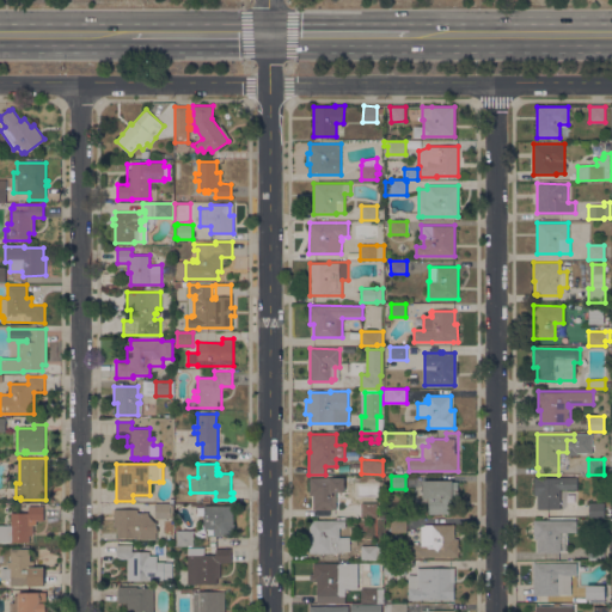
[(310,495),(310,477),(344,477),(344,493),(336,491),(336,509),(330,509),(330,515),(314,515),(316,509),(313,509),(313,495),(310,495)]
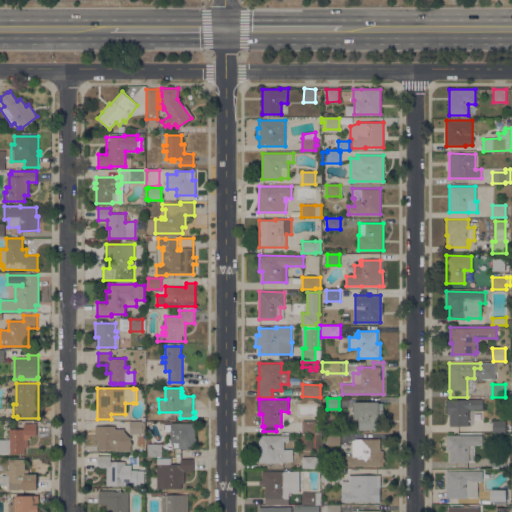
[(483,399),(483,409),(468,409),(468,426),(449,426),(449,414),(446,414),(447,399),(483,399)]
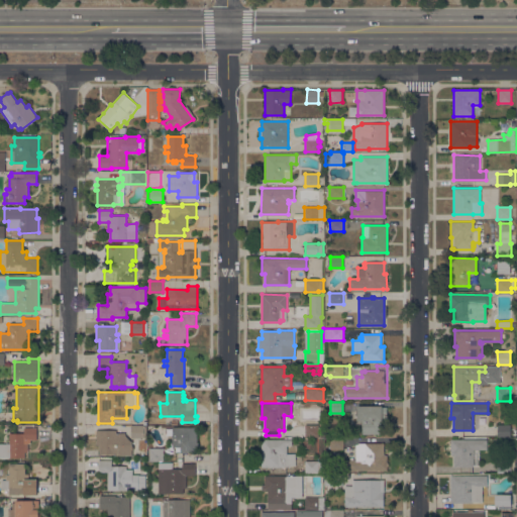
[(382,406),(382,407),(387,407),(387,434),(362,434),(362,421),(357,421),(357,406),(382,406)]
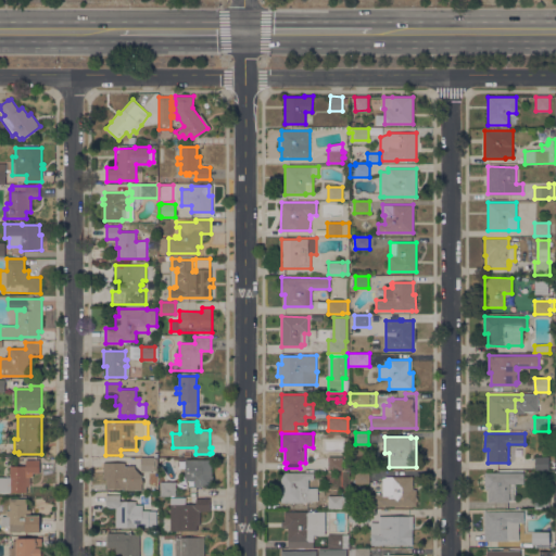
[(328,456),(342,456),(342,469),(328,469),(328,456)]
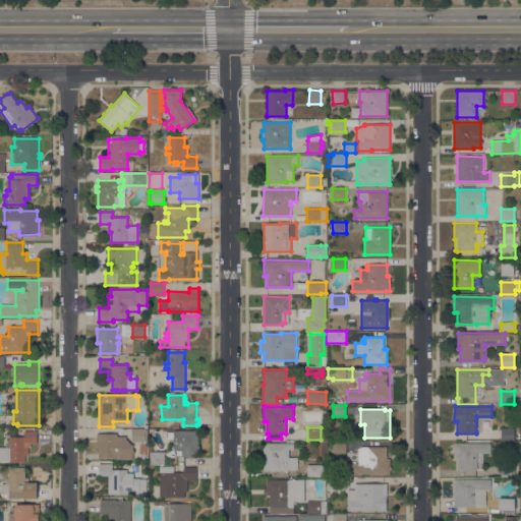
[(501,427),(514,427),(514,441),(502,441),(501,427)]
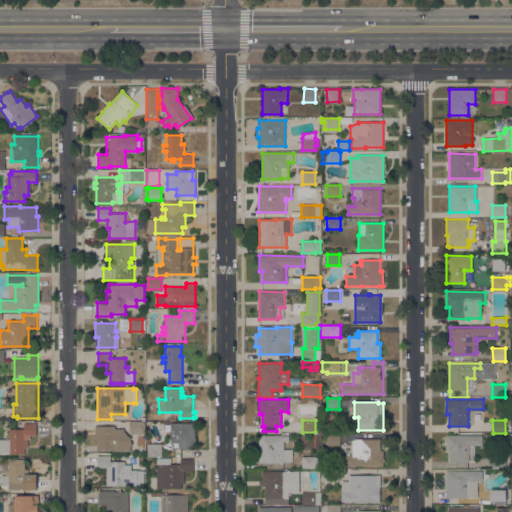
[(145,422),(145,433),(143,433),(143,434),(130,434),(130,422),(145,422)]
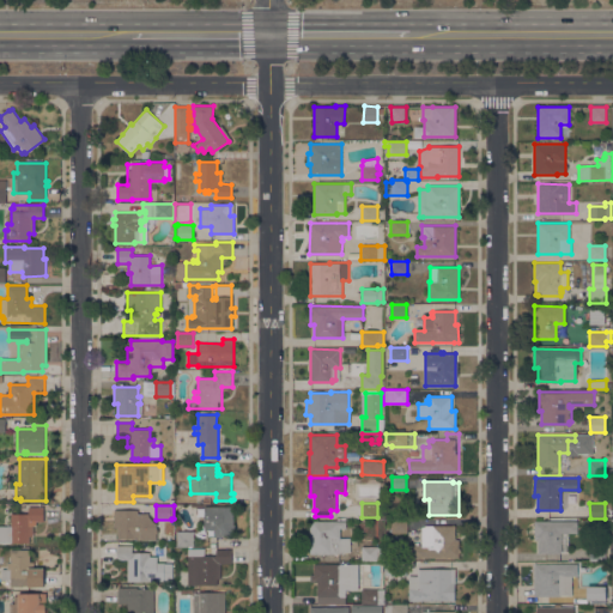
[(29,507),(43,507),(43,521),(36,521),(36,526),(32,526),(32,536),(30,536),(29,542),(0,542),(0,526),(11,526),(11,523),(8,523),(8,515),(11,515),(11,514),(29,514),(29,507)]
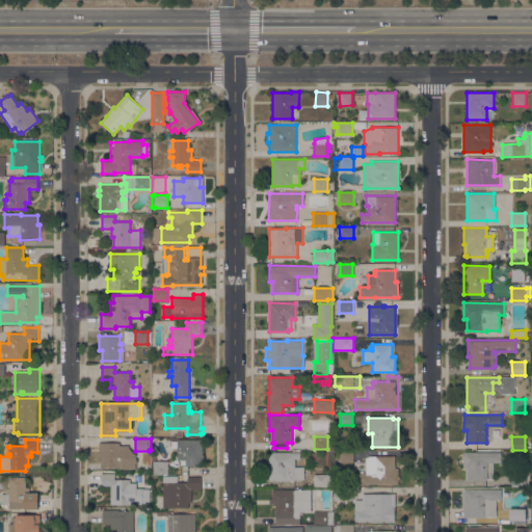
[(203,440),(203,455),(204,455),(204,460),(203,460),(203,466),(185,466),(185,460),(177,460),(177,440),(203,440)]
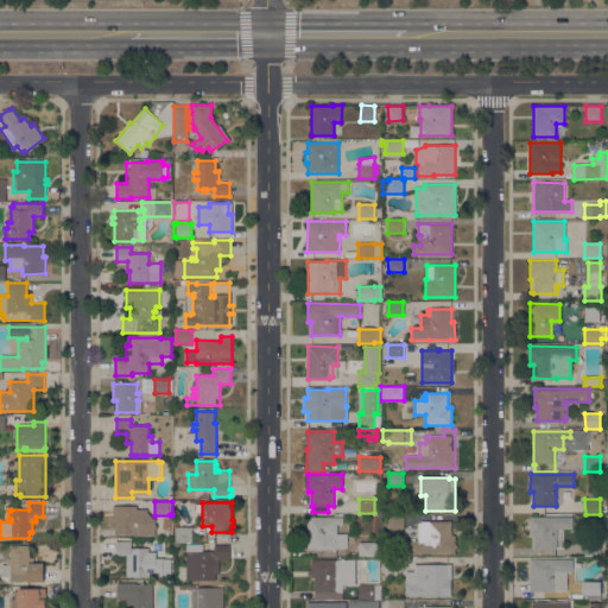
[(137,506),(137,510),(147,510),(147,512),(153,519),(154,519),(154,536),(135,536),(135,534),(116,534),(116,524),(113,524),(113,506),(137,506)]
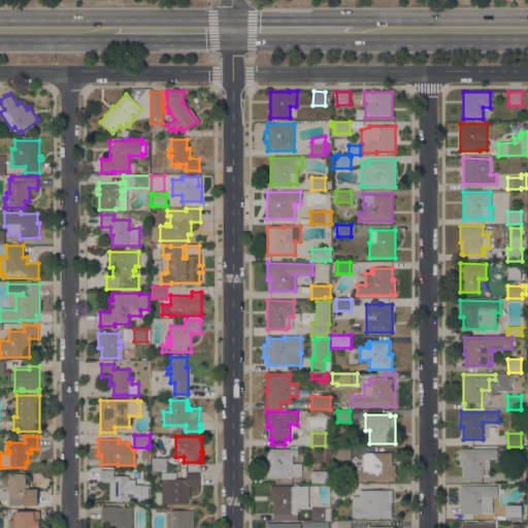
[(337,448),(351,448),(351,459),(337,459),(337,448)]
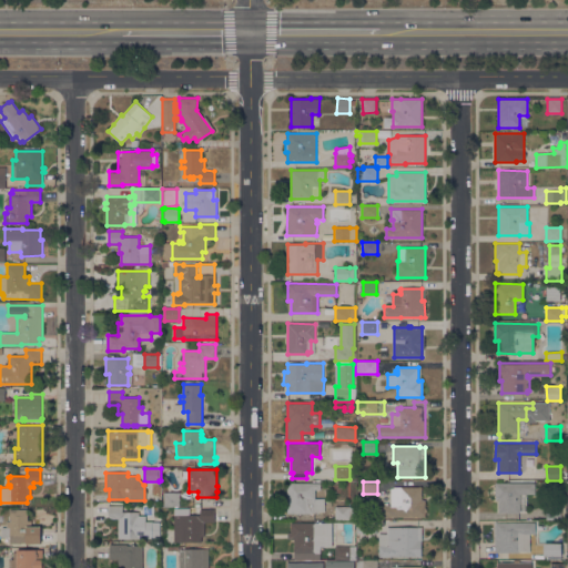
[(321,483),(321,489),(315,489),(315,499),(323,499),(324,511),(316,511),(316,513),(287,514),(287,483),(321,483)]
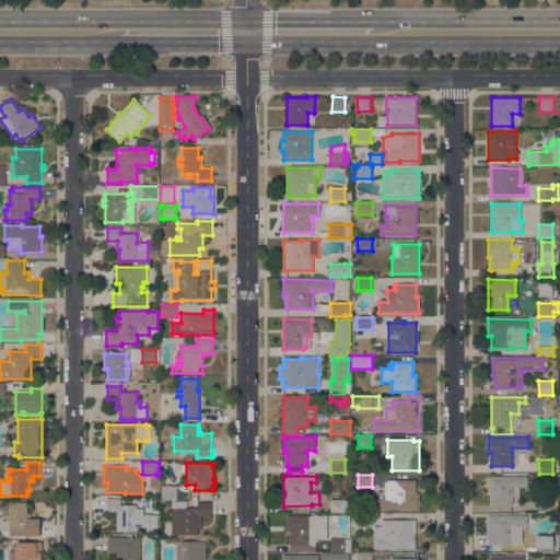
[(527,476),(527,487),(512,487),(512,505),(491,505),(491,492),(488,492),(488,476),(527,476)]
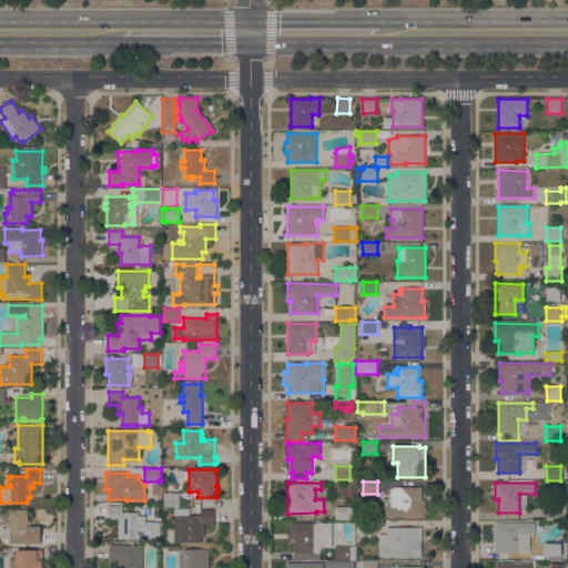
[(422,487),(422,500),(425,500),(425,508),(426,508),(426,511),(425,513),(425,517),(379,517),(379,505),(391,505),(391,489),(395,487),(422,487)]
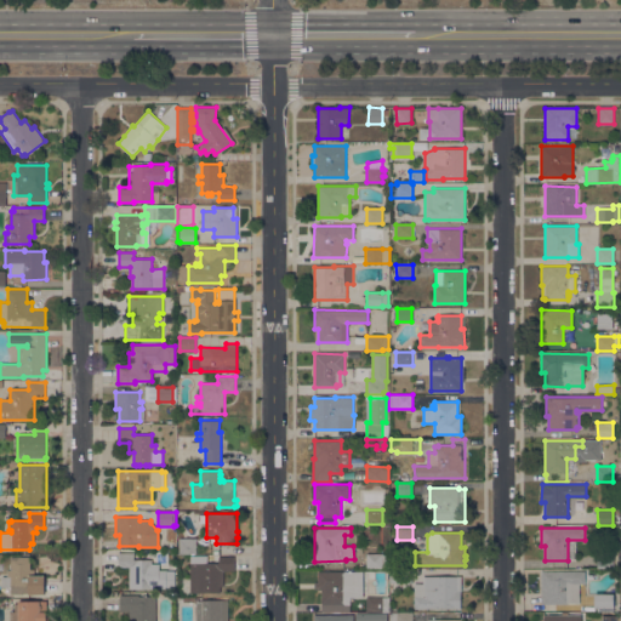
[(197,539),(197,553),(178,553),(178,539),(197,539)]
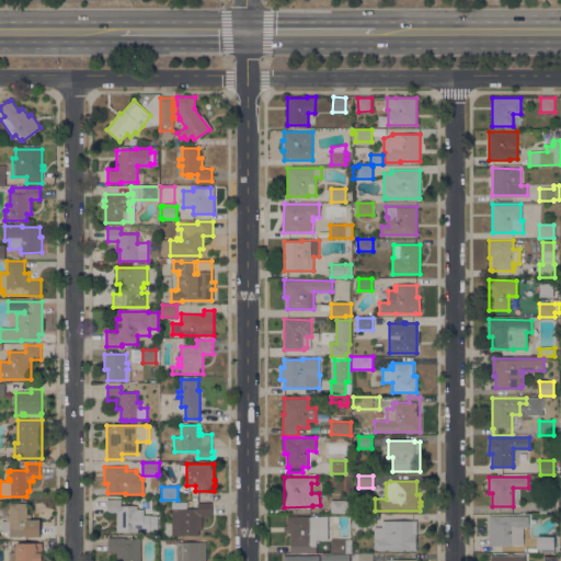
[(158,515),(158,531),(116,531),(116,512),(106,512),(106,500),(121,500),(121,505),(137,505),(137,510),(144,510),(144,515),(151,515),(158,515)]
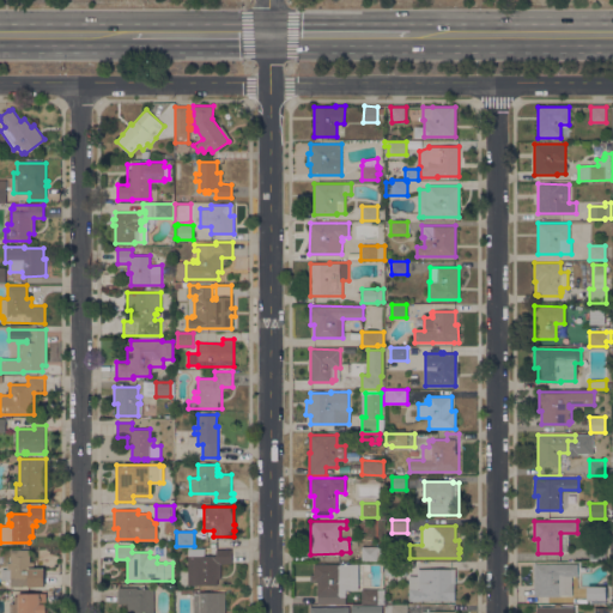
[(362,546),(380,546),(380,548),(384,548),(384,562),(362,560),(362,546)]
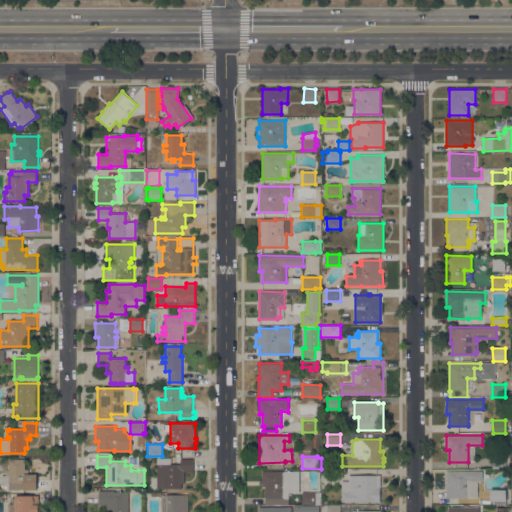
[(492,456),(506,456),(506,468),(492,468),(492,456)]
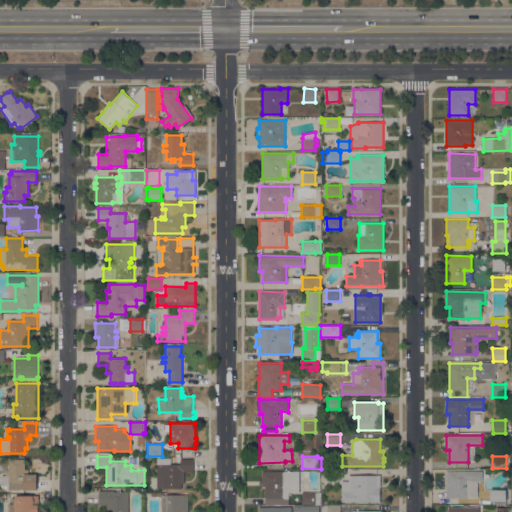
[(180,464),(180,459),(193,459),(193,471),(184,471),(184,483),(181,483),(181,489),(157,488),(157,458),(171,458),(171,464),(180,464)]
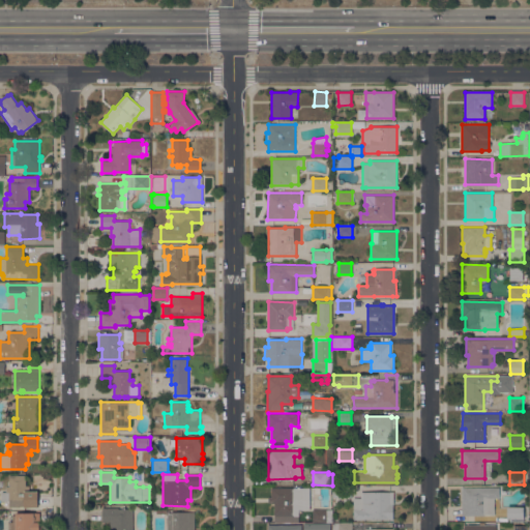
[(26,475),(26,486),(29,486),(29,491),(38,491),(38,507),(25,507),(25,506),(9,506),(9,501),(1,501),(1,492),(6,492),(6,487),(8,487),(8,475),(26,475)]
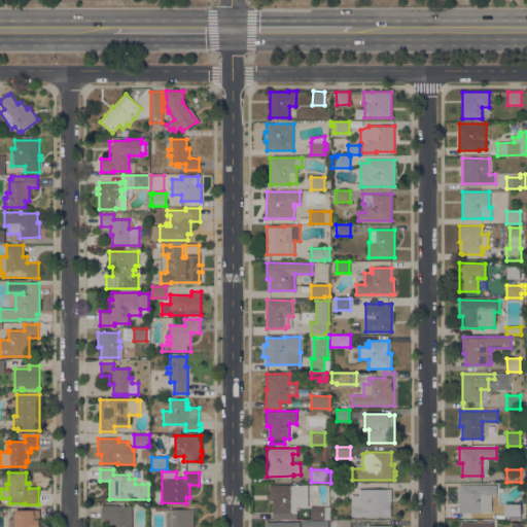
[(337,494),(330,494),(330,484),(350,484),(350,495),(337,495),(337,494)]
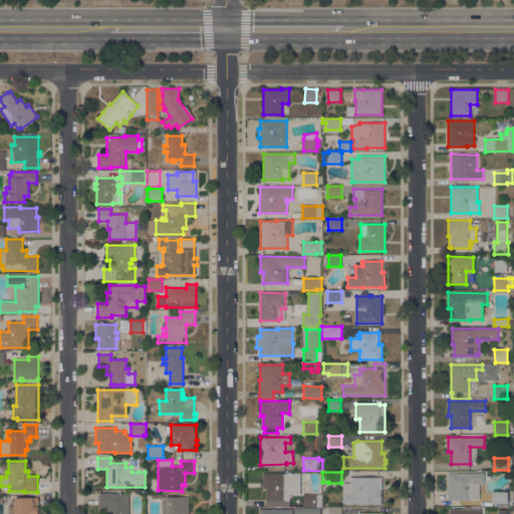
[(300,473),(300,495),(290,495),(289,506),(266,506),(266,488),(263,488),(263,487),(260,487),(260,482),(263,482),(263,473),(300,473)]
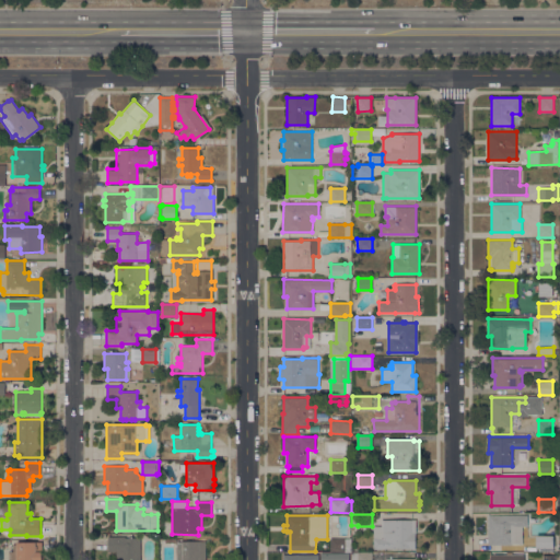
[(527,515),(527,526),(528,526),(528,538),(523,538),(523,545),(511,544),(511,545),(488,545),(488,515),(527,515)]
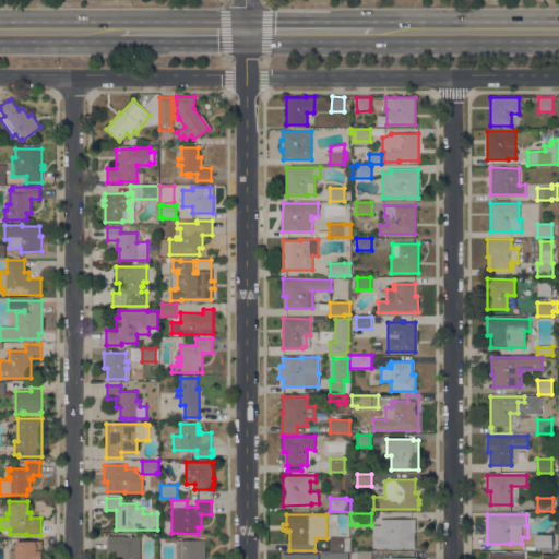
[(381,525),(372,525),(371,549),(414,550),(415,519),(381,518),(381,525)]
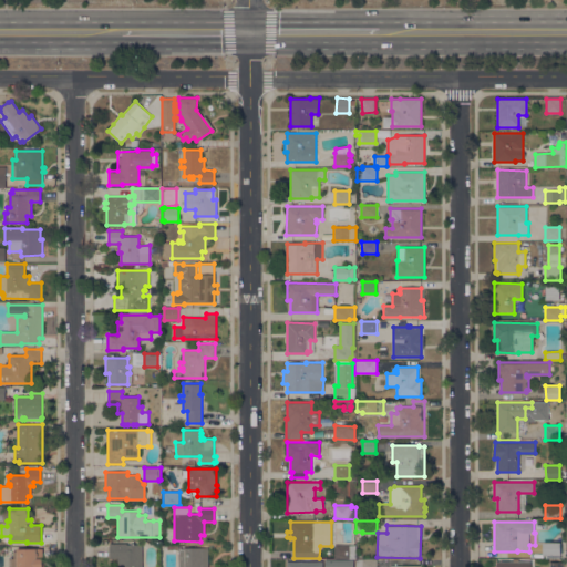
[(542,555),(542,542),(559,542),(560,558),(545,558),(545,555),(542,555)]
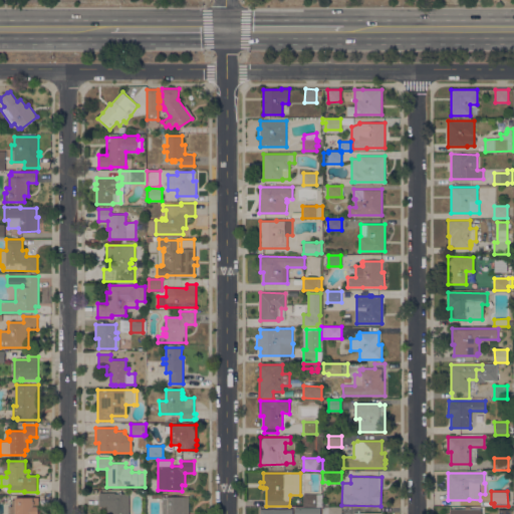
[(129,513),(106,513),(106,506),(99,506),(99,493),(114,493),(114,494),(129,494),(129,513)]
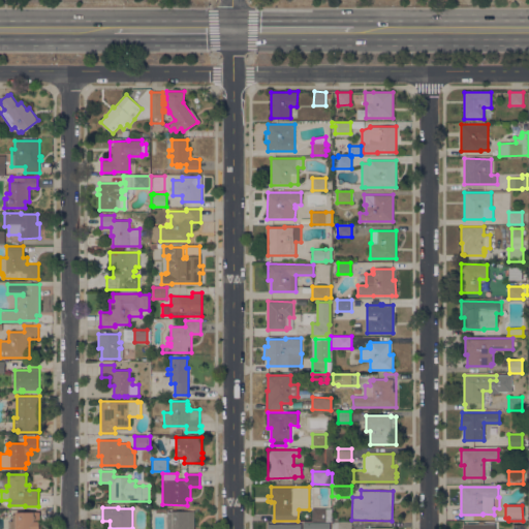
[(332,508),(332,514),(331,514),(331,521),(312,521),(312,508),(332,508)]
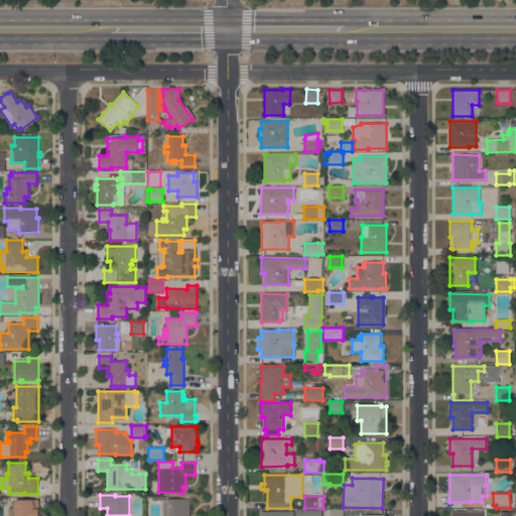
[(38,510),(39,510),(39,515),(9,515),(9,508),(12,508),(12,502),(15,502),(15,499),(38,499),(38,510)]
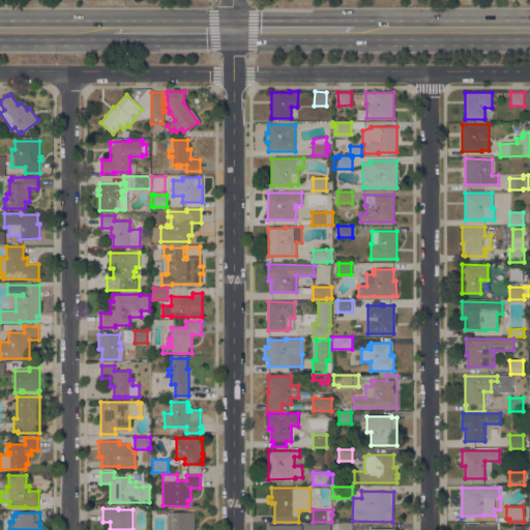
[(195,512),(195,529),(167,529),(167,512),(195,512)]
